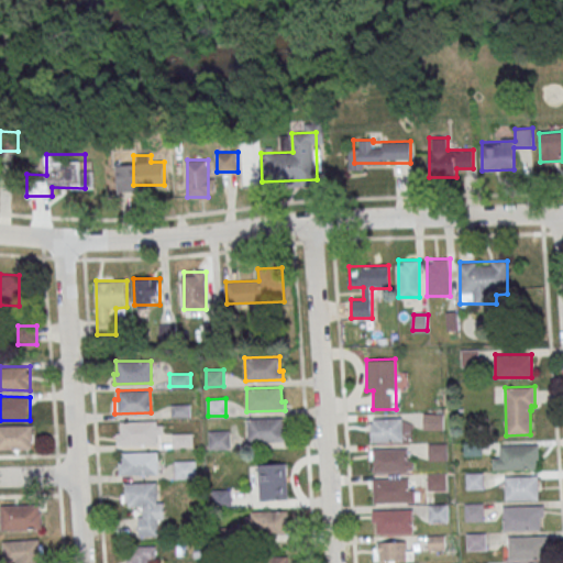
[(424,414),(443,412),(443,429),(424,430),(424,414)]
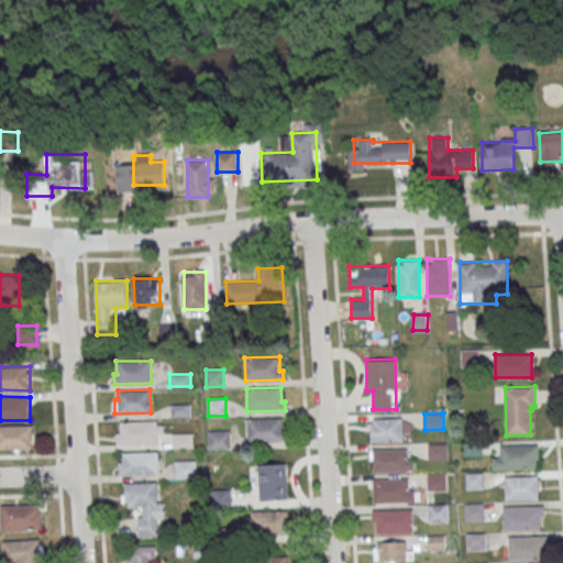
[(249,418),(283,418),(284,432),(287,432),(287,441),(249,441),(249,418)]
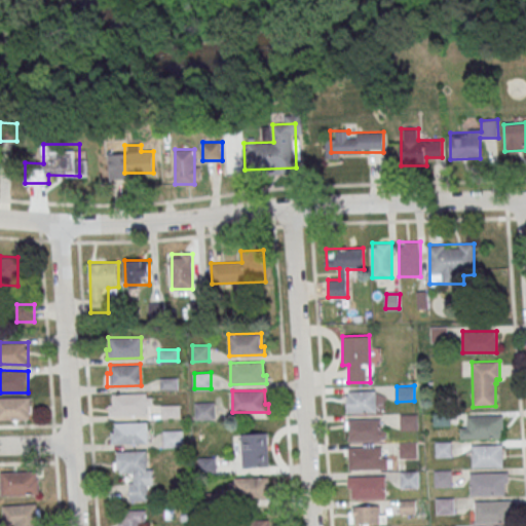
[(383,390),(346,390),(346,412),(383,412),(383,390)]
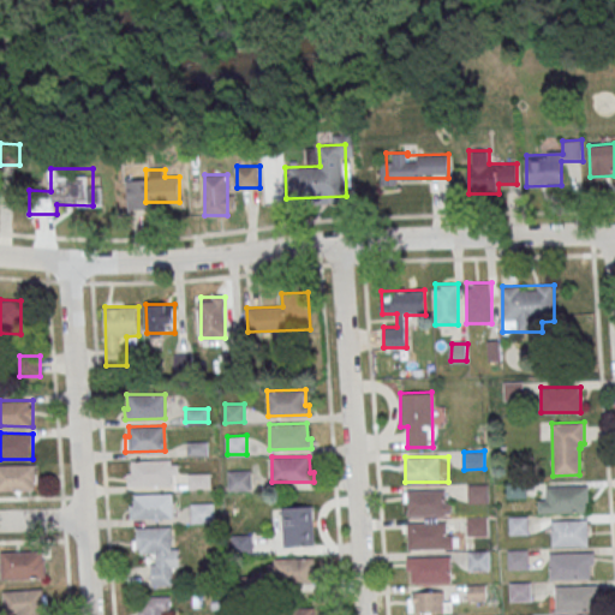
[(169,459),(169,464),(178,464),(178,473),(171,473),(171,484),(127,485),(127,472),(132,472),(131,460),(169,459)]
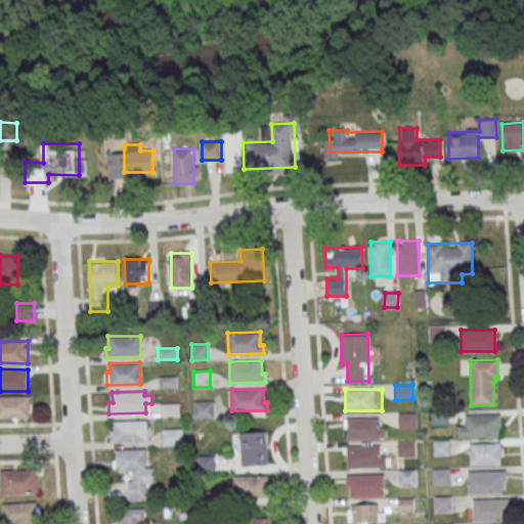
[(31,395),(0,395),(0,418),(31,418),(31,395)]
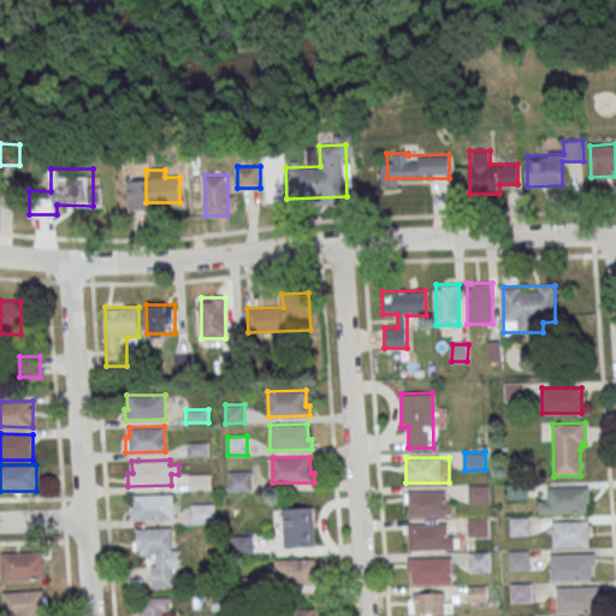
[(229,471),(252,471),(252,490),(229,491),(229,471)]
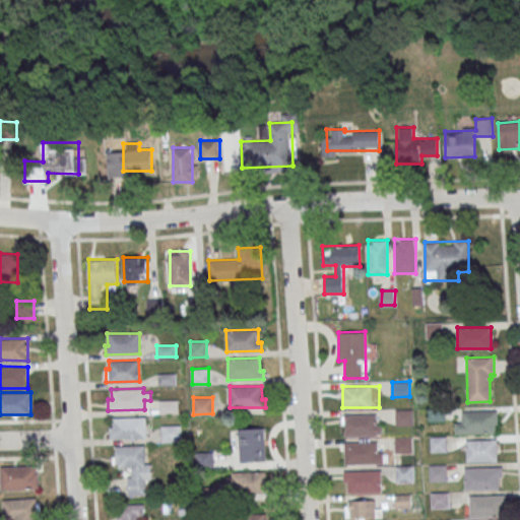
[(176,400),(159,400),(159,412),(176,412),(176,400)]
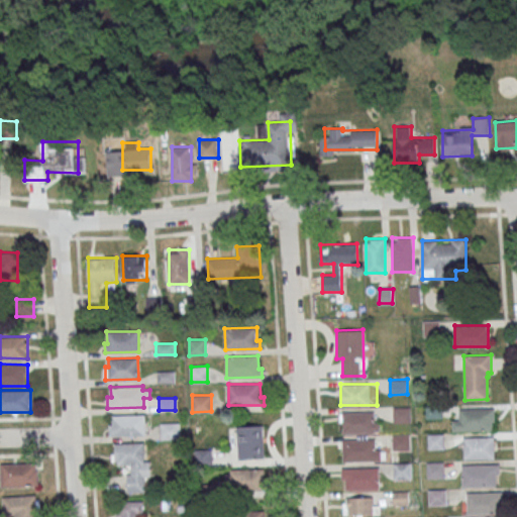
[(393,406),(410,406),(410,422),(393,422),(393,406)]
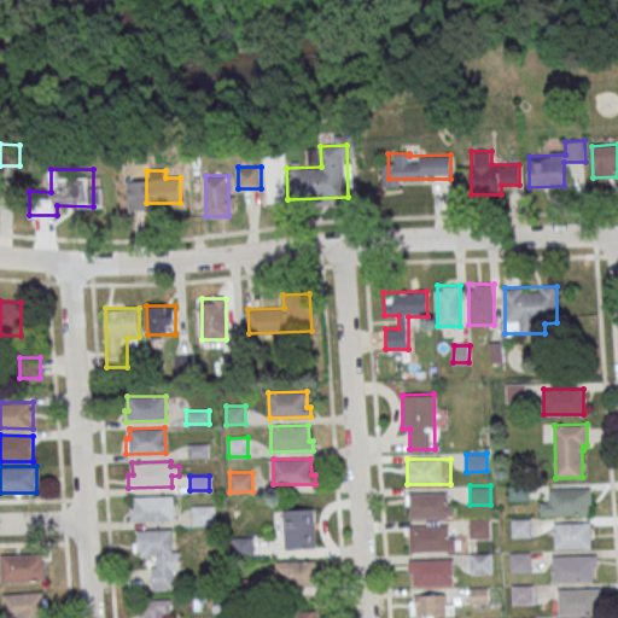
[(549,488),(590,488),(590,503),(588,503),(589,514),(541,516),(541,502),(549,502),(549,488)]
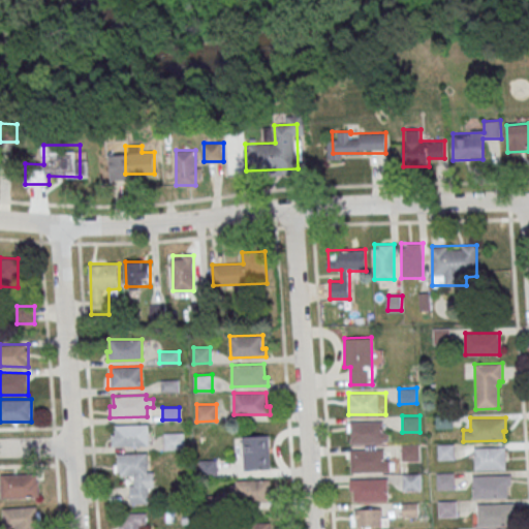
[(350,422),(351,443),(382,443),(382,440),(389,440),(389,432),(382,432),(381,421),(350,422)]
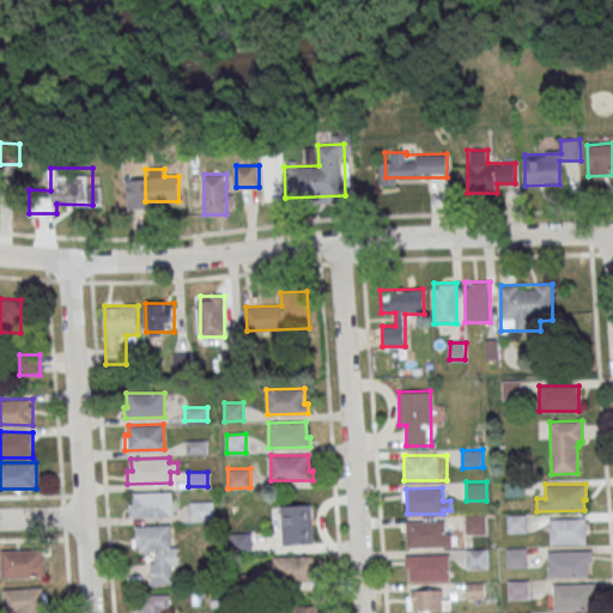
[(171,491),(173,516),(129,517),(129,503),(134,503),(133,492),(171,491)]
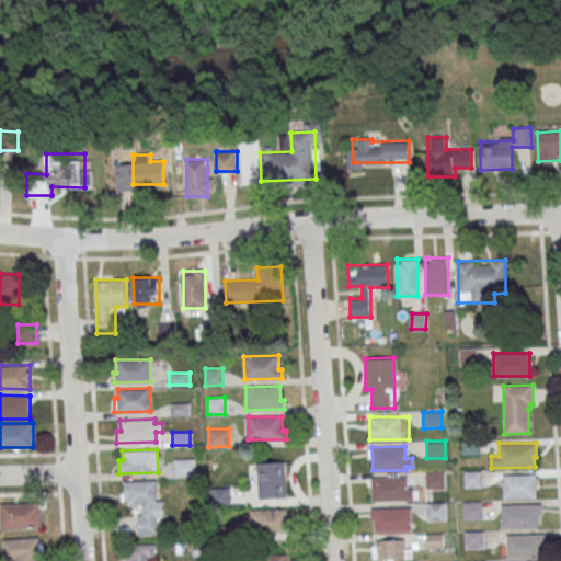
[(175,459),(193,459),(193,476),(175,477),(175,459)]
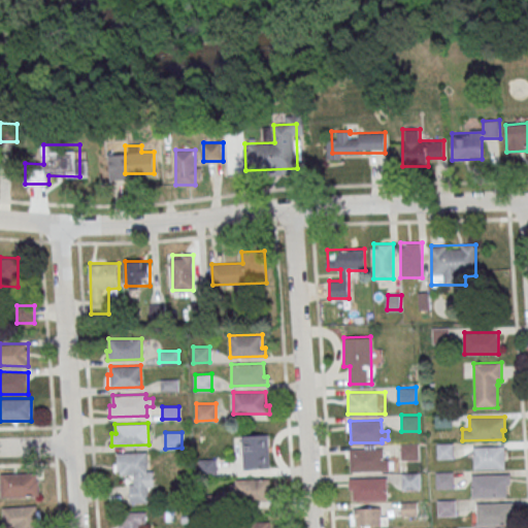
[(242,435),(243,469),(270,468),(269,434),(242,435)]
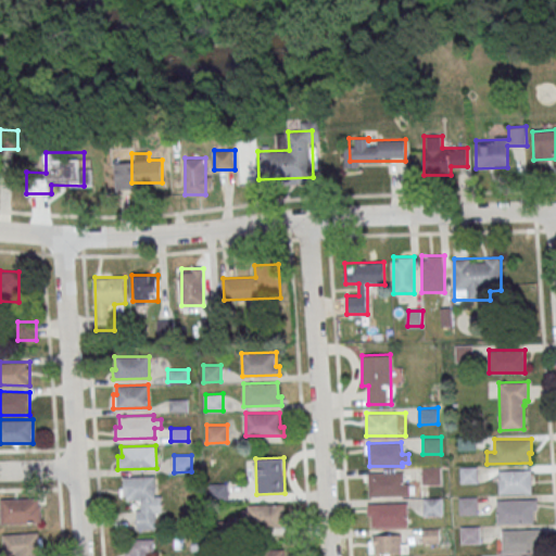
[(422,467),(441,467),(441,484),(422,484),(422,467)]
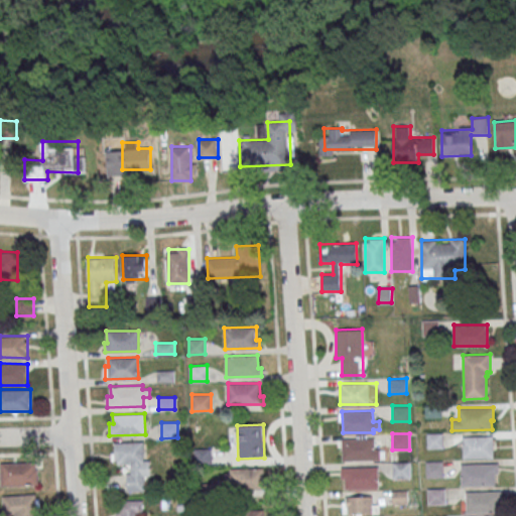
[(427,433),(442,433),(442,447),(427,448),(427,433)]
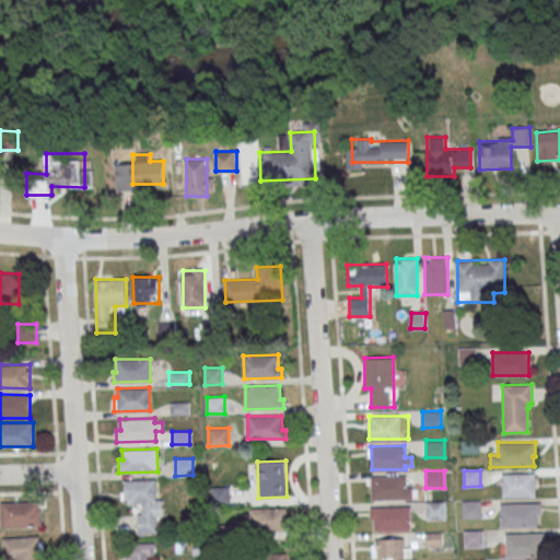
[(502,474),(535,473),(536,496),(503,497),(502,474)]
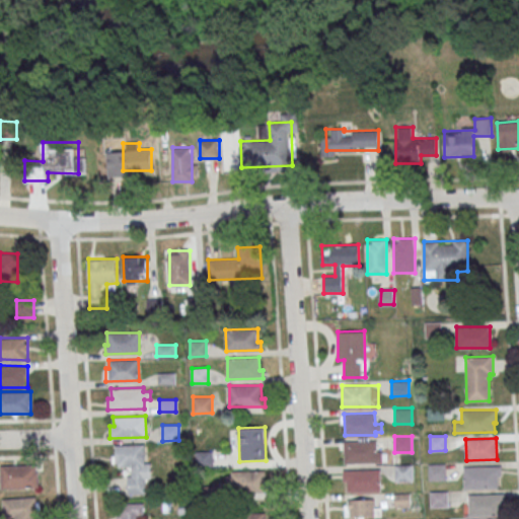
[(345,441),(345,462),(381,462),(381,451),(375,451),(375,440),(345,441)]
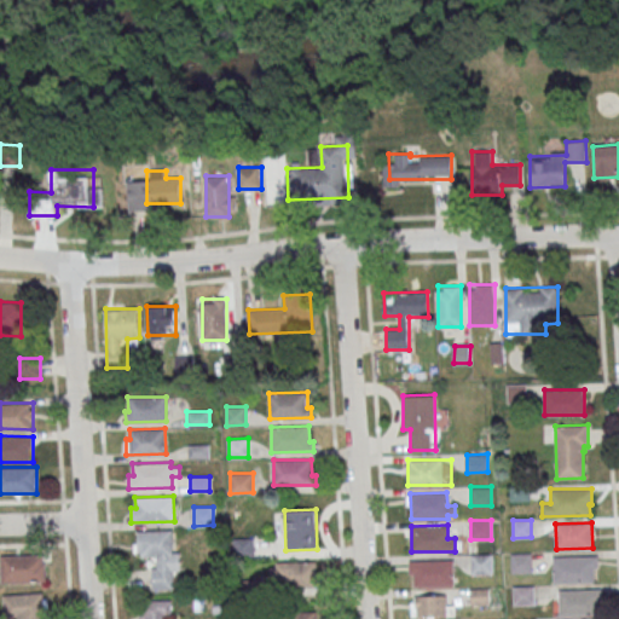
[(134,531),(134,556),(152,556),(152,589),(178,589),(178,531),(134,531)]
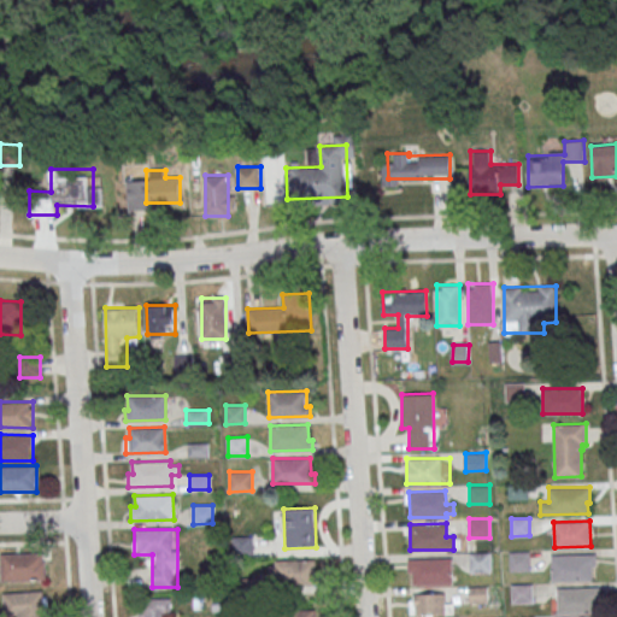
[(234,536),(253,536),(253,554),(234,556),(234,536)]
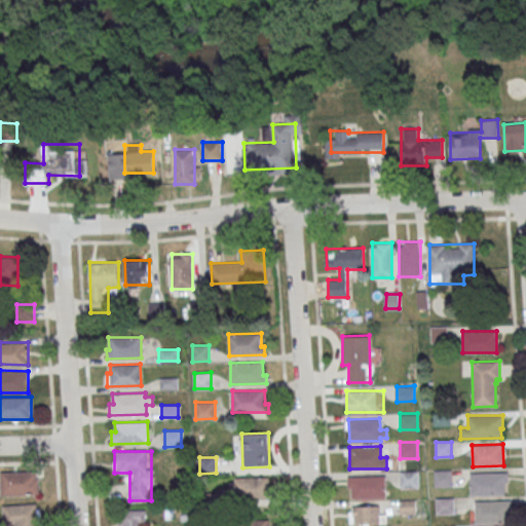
[(435,470),(452,470),(452,486),(435,486),(435,470)]
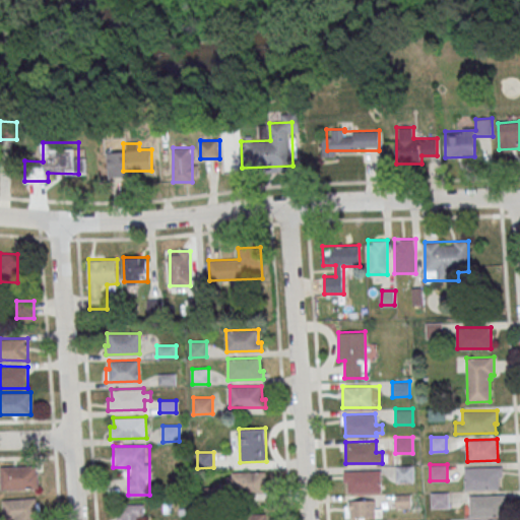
[(396,465),(413,465),(414,481),(396,481),(396,465)]
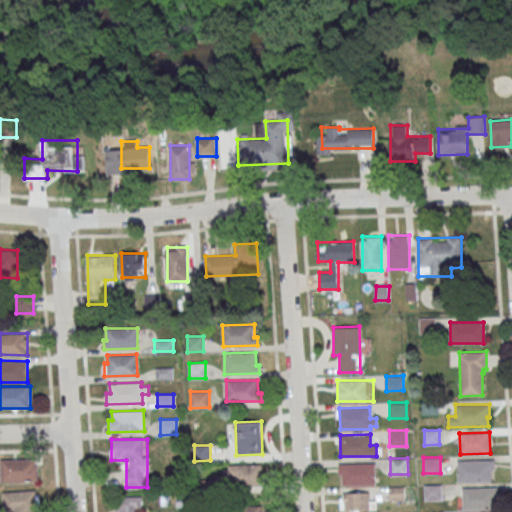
[(1,481),(36,481),(36,459),(1,459),(1,481)]
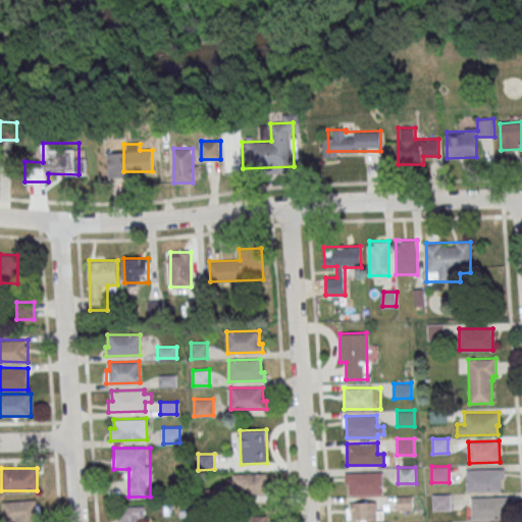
[(467,469),(504,468),(504,478),(501,478),(501,490),(467,491),(467,469)]
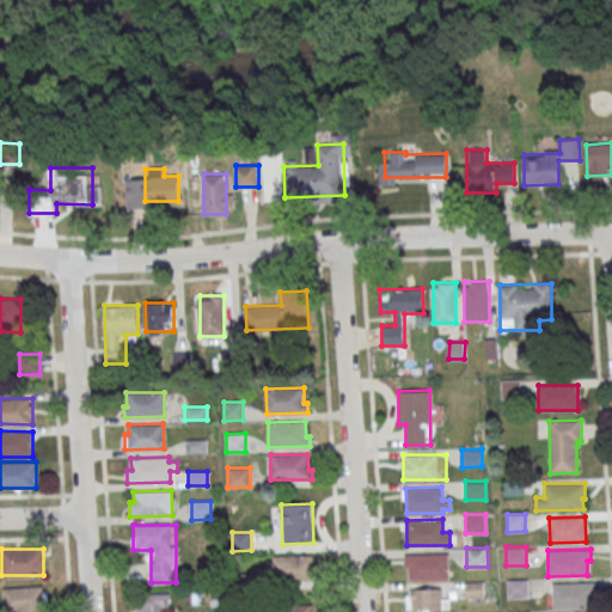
[(404,554),(447,554),(447,579),(409,580),(409,567),(405,567),(404,554)]
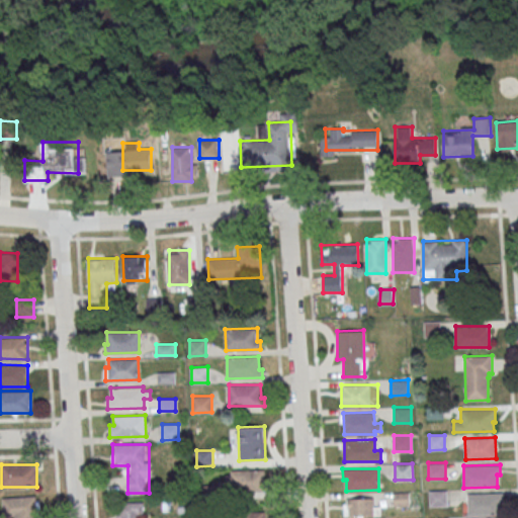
[(266,469),(229,469),(229,491),(266,491),(266,469)]
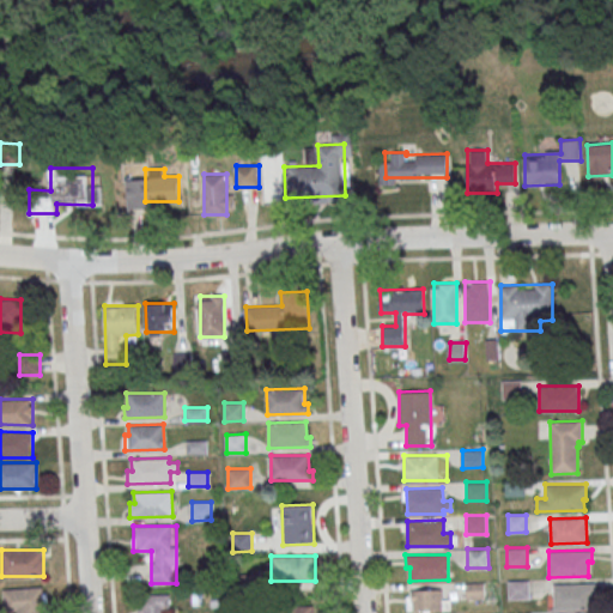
[(508,580),(529,580),(529,599),(509,600),(508,580)]
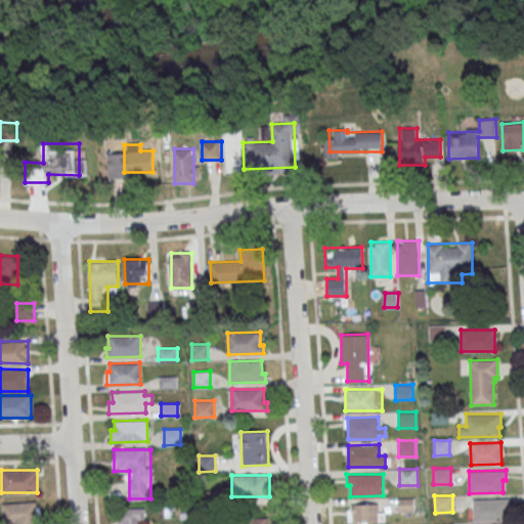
[(398,498),(413,497),(413,511),(399,512),(398,498)]
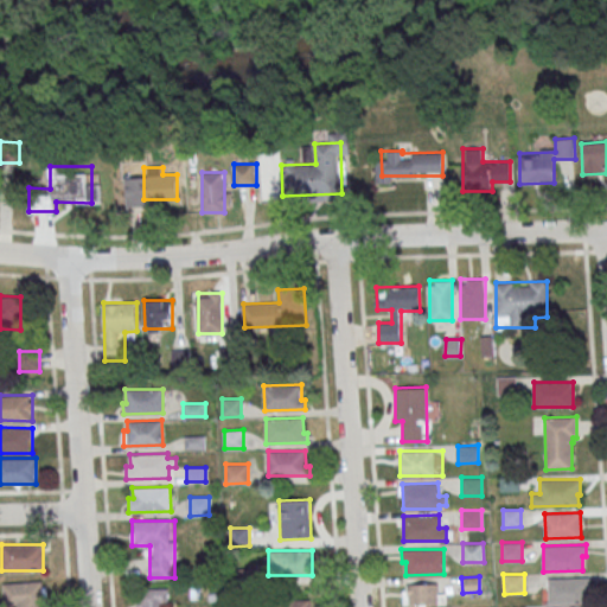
[(548,579),(590,577),(590,588),(587,588),(587,602),(548,604),(548,579)]
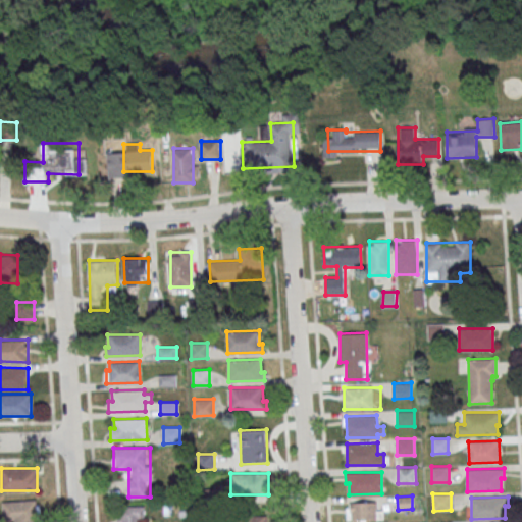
[(37,521),(37,500),(3,501),(3,521),(37,521)]
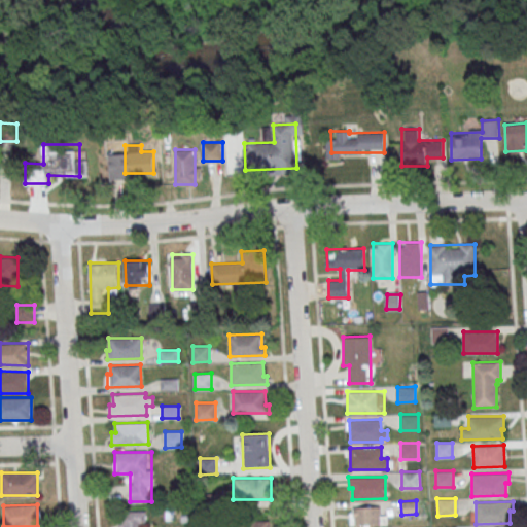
[(350,524),(387,524),(387,515),(380,515),(380,506),(353,506),(353,512),(349,512),(350,524)]
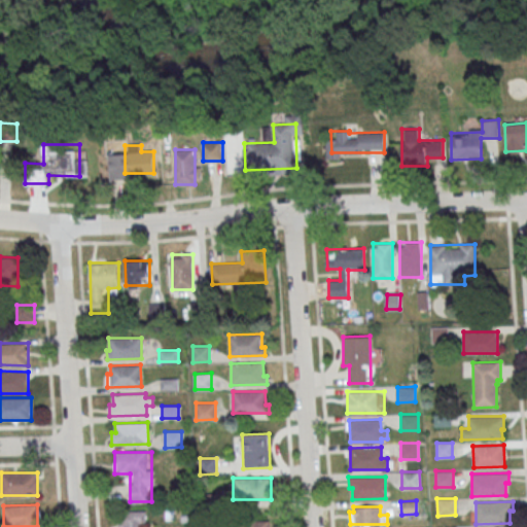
[(119,526),(145,526),(145,511),(120,511),(119,526)]
